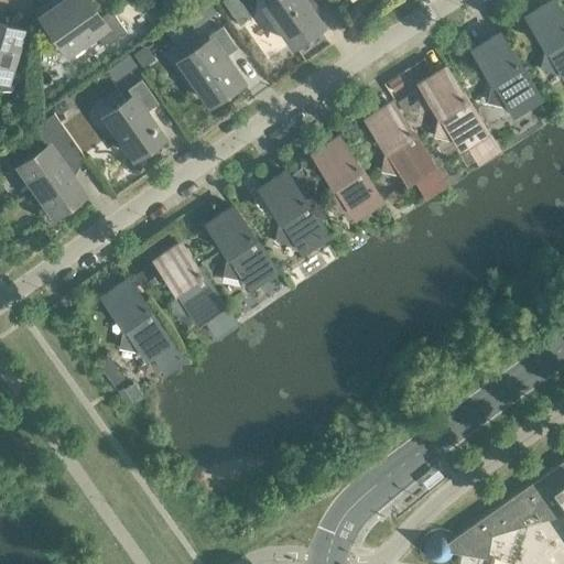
[(110,10),(104,15),(100,18),(86,0),(64,0),(42,15),(67,52),(94,33),(105,47),(126,32),(110,10)]
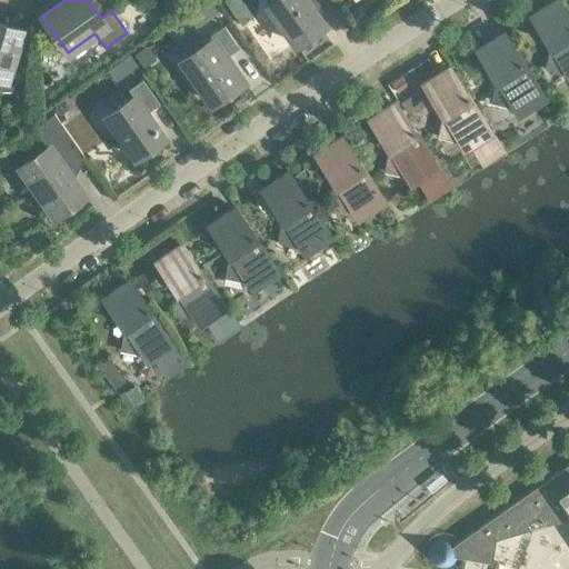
[(241,0),(225,0),(232,11),(245,2),(241,0)]
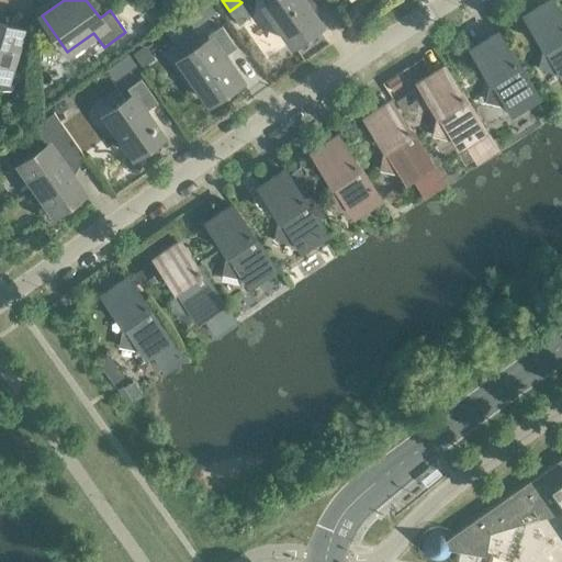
[(263,13),(272,25),(277,22),(292,44),(319,24),(306,7),(316,0),(274,0),(266,7),(268,10),(263,13)]
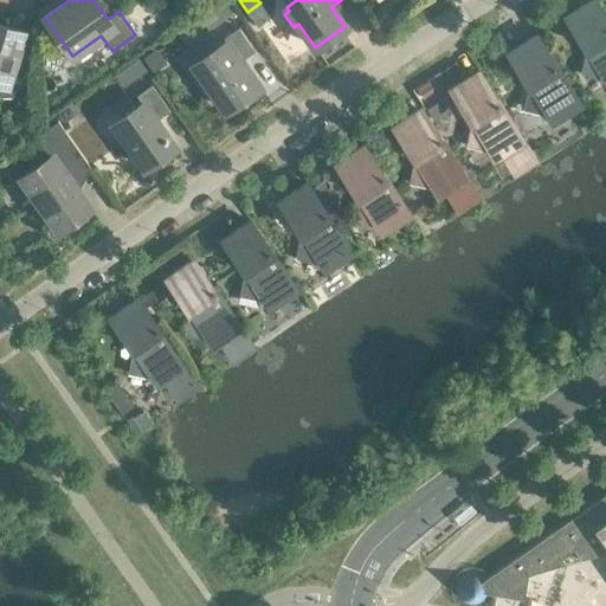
[(605,17),(595,0),(594,0),(567,17),(588,51),(585,53),(580,75),(600,79),(605,77),(605,78),(605,17)]
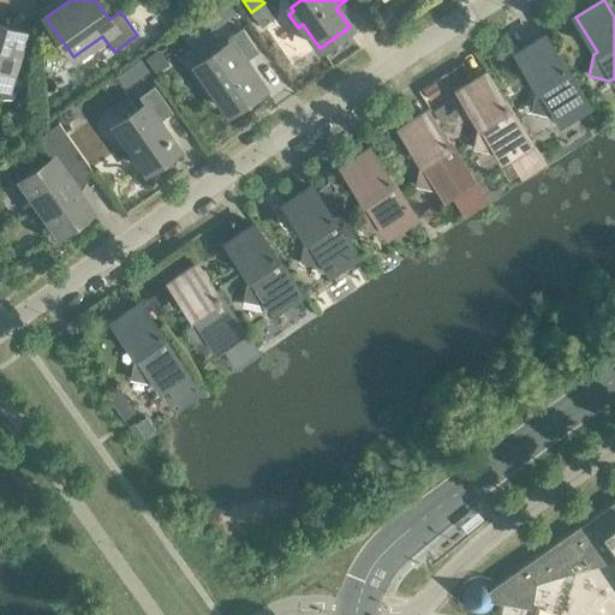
[(230,3),(204,21),(212,30),(237,13),(230,3)]
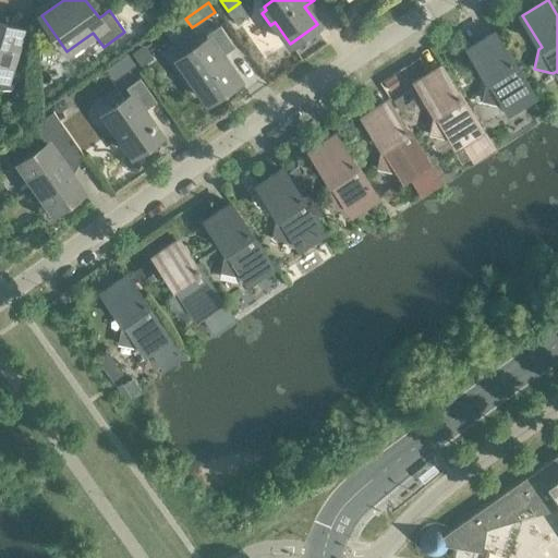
[(0,75),(7,77),(21,29),(0,23),(0,75)]
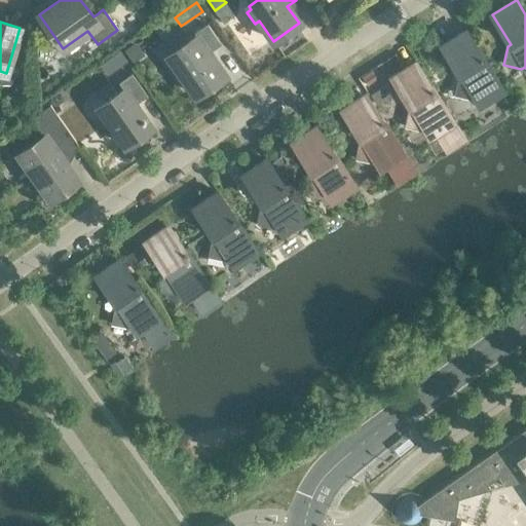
[(221,44),(207,25),(194,34),(196,37),(168,57),(172,62),(166,65),(177,78),(182,75),(196,96),(225,75),(210,52),(221,44)]
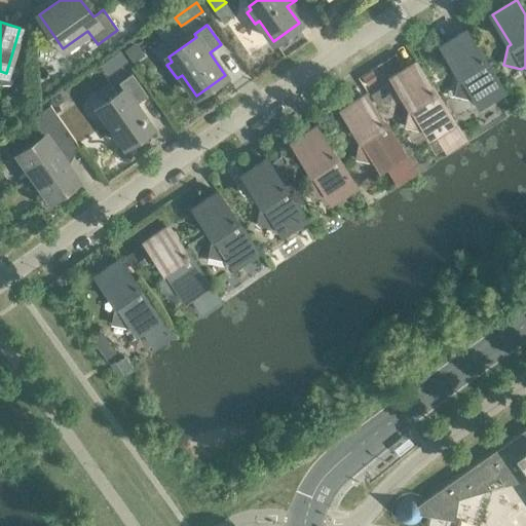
[(503,89),(466,31),(443,46),(460,75),(457,77),(453,96),(472,100),(475,98),(479,105),(503,89)]
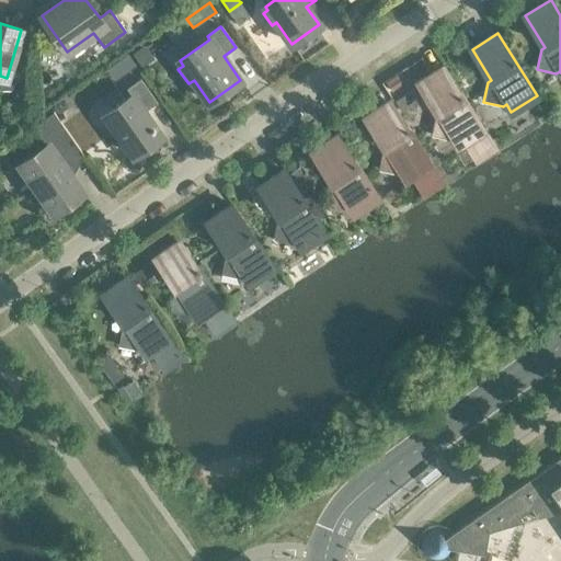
[(137,66),(128,54),(122,59),(129,71),(137,66)]
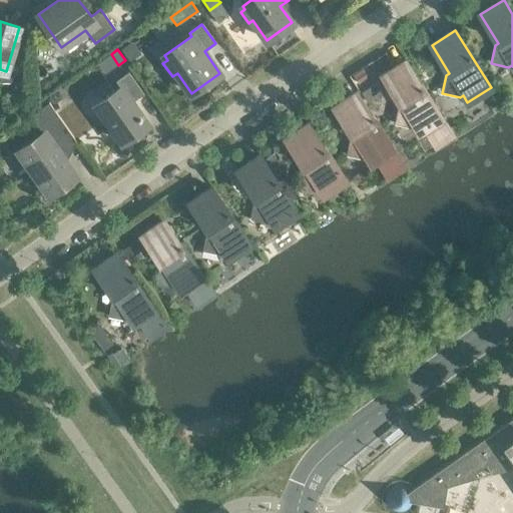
[(453,134),(406,61),(383,76),(401,104),(398,106),(394,124),(412,128),(415,126),(419,132),(426,128),(436,145),(453,134)]
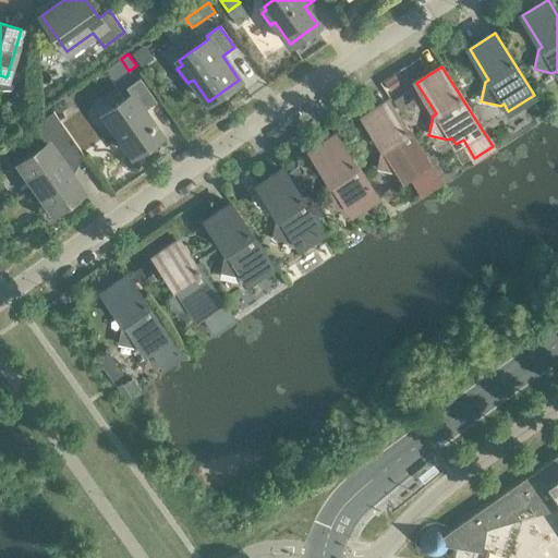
[(128,92),(130,95),(131,96),(105,114),(133,154),(160,135),(145,113),(158,105),(142,82),(128,92)]
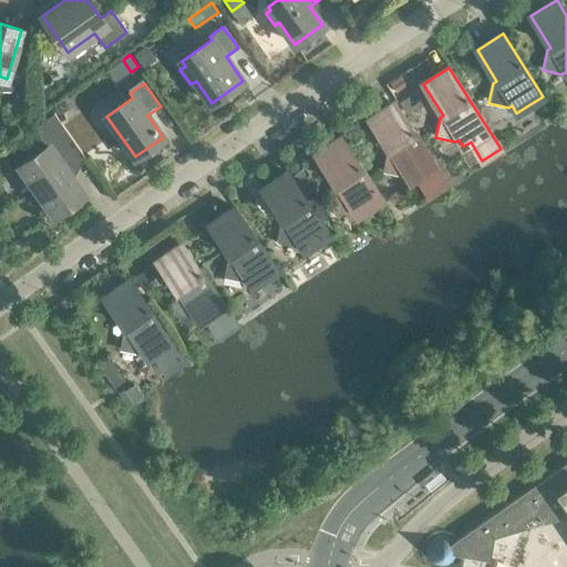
[(406,114),(419,106),(411,95),(399,103),(406,114)]
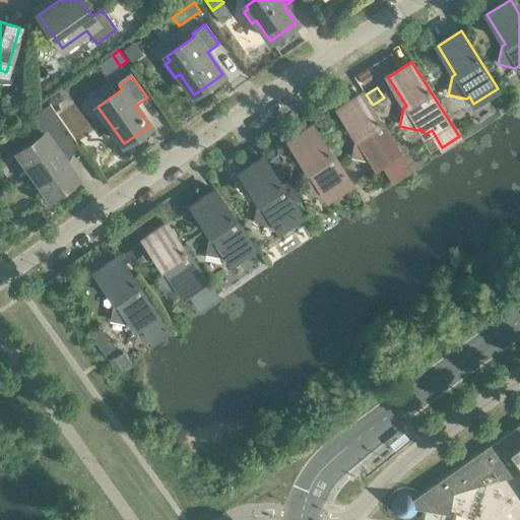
[(410,168),(363,93),(338,109),(358,137),(354,139),(350,157),(369,161),(372,159),(376,166),(382,161),(393,178),(410,168)]
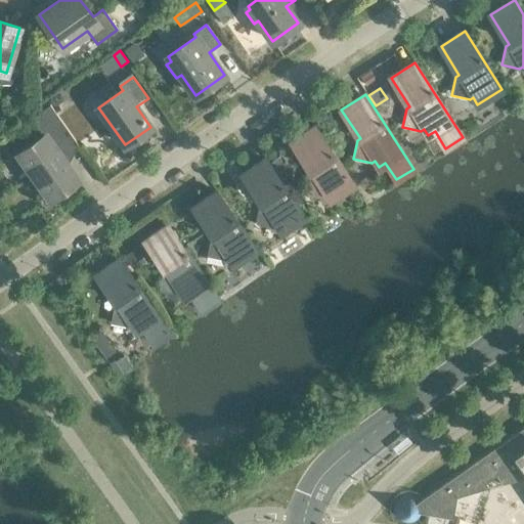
[(62,158),(79,146),(49,105),(32,118),(45,136),(19,154),(34,174),(30,180),(29,180),(28,180),(39,195),(40,194),(39,194),(46,192),(50,198),(77,178),(62,158)]
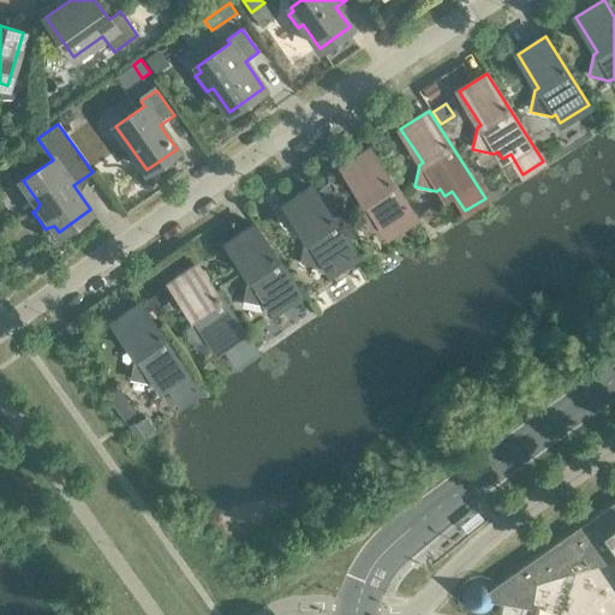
[(370,148),(342,167),(365,201),(360,203),(357,225),(378,228),(382,226),(387,234),(415,216),(370,148)]
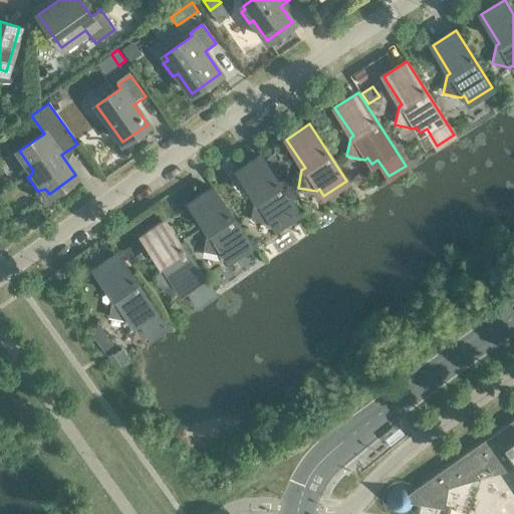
[(298,212),(261,156),(238,171),(257,199),(254,201),(250,219),(268,223),(271,221),(275,227),(298,212)]
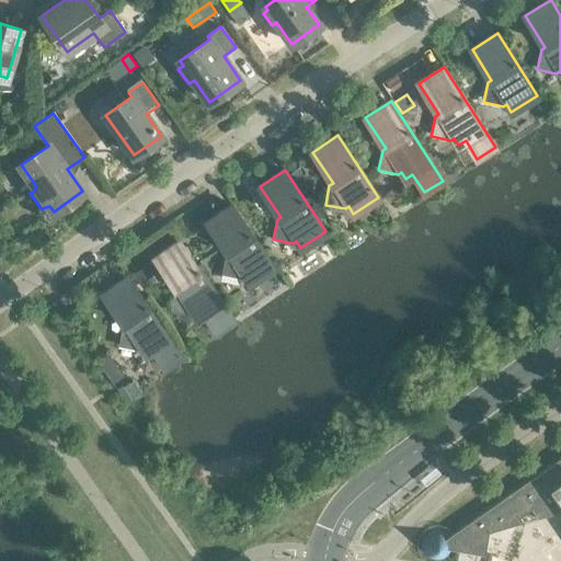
[(274,266),(232,205),(207,222),(228,253),(225,255),(221,275),(241,278),(244,276),(249,283),(274,266)]
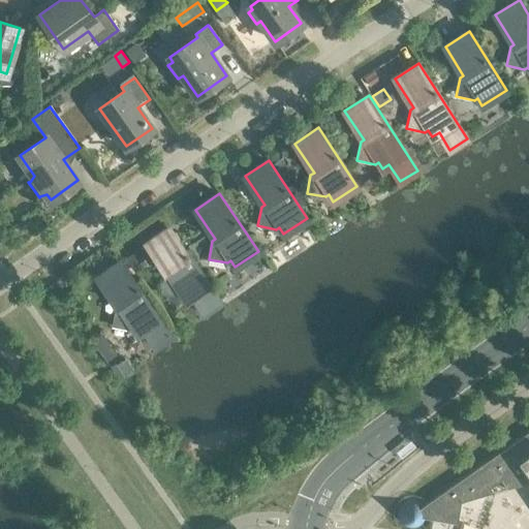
[(221,301),(170,227),(147,243),(166,272),(163,274),(159,292),(178,296),(181,293),(186,301),(192,296),(204,312),(221,301)]
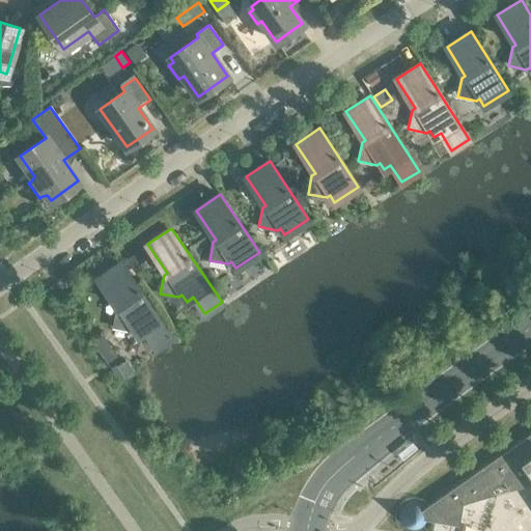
[(173,336),(121,261),(99,278),(118,307),(115,309),(111,328),(130,331),(133,329),(138,335),(144,331),(156,347),(173,336)]
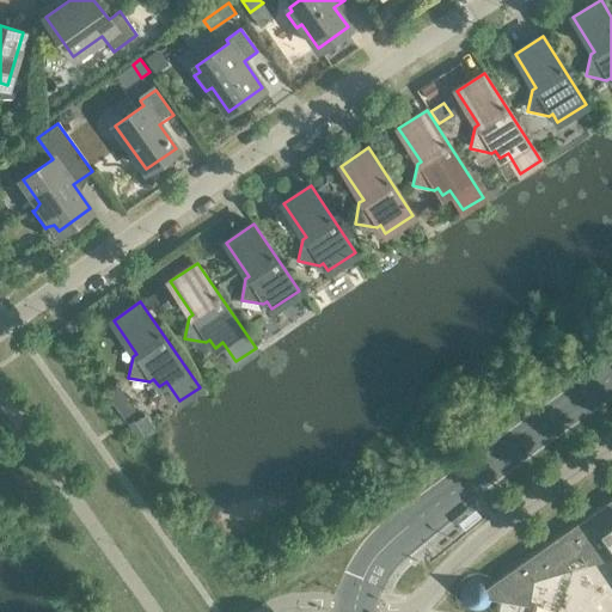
[(611,499),(494,582),(490,585),(489,583),(487,581),(484,580),(482,579),(479,579),(477,579),(475,579),(471,579),(469,580),(465,582),(464,583),(463,586),(460,588),(460,592),(459,594),(459,597),(460,600),(461,603),(463,605),(464,607),(467,610),(470,611),(472,611),(481,611),(482,611),(484,611),(487,610),(488,609),(490,606),(491,604),(493,601),(494,599),(497,600),(528,605),(528,604),(524,603),(527,582),(574,569),(611,557),(611,499)]
